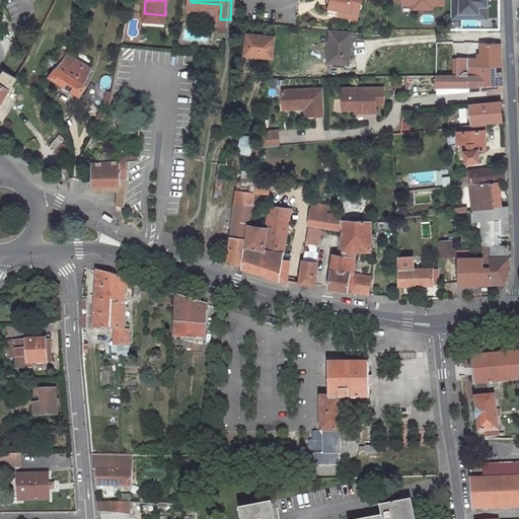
[(330,0),(328,9),(358,17),(362,0),(330,0)]
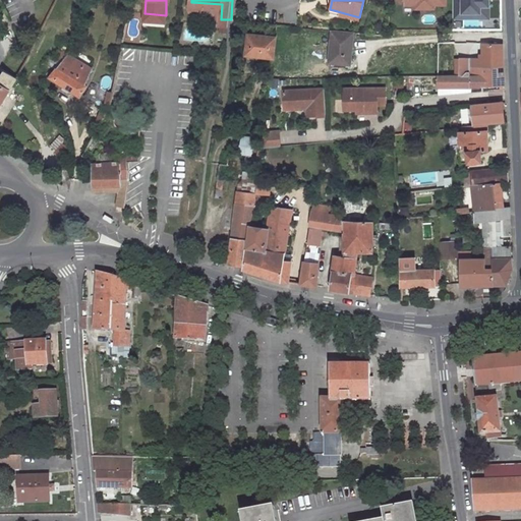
[(418,8),(437,9),(436,5),(448,5),(448,0),(404,0),(408,0),(407,5),(418,5),(418,8)]
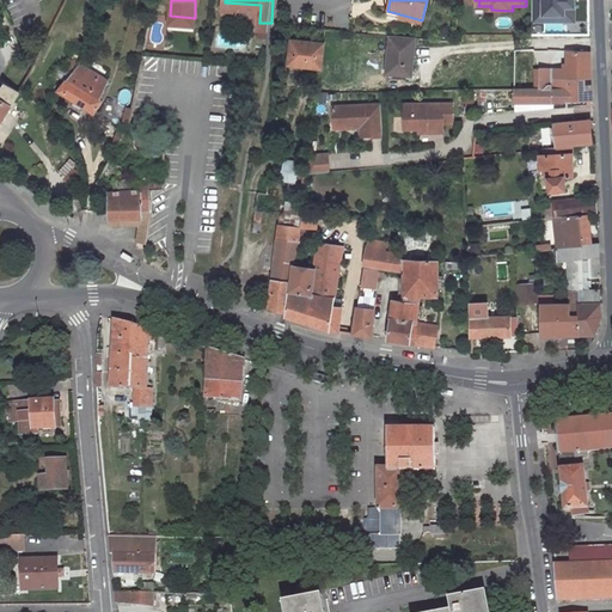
[(534,0),(534,22),(577,22),(576,0),(534,0)]
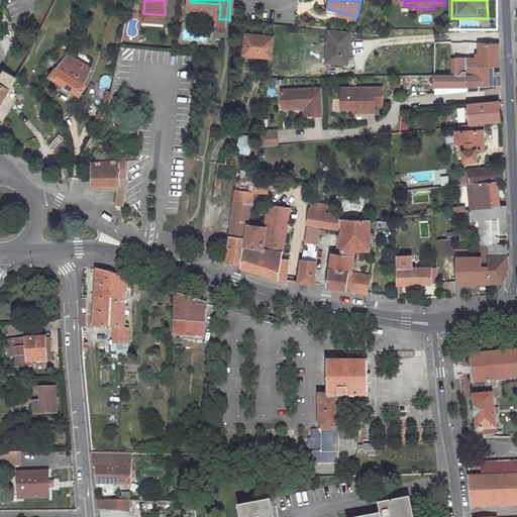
[(220,4),(190,2),(190,6),(215,8),(214,18),(219,19),(220,4)]
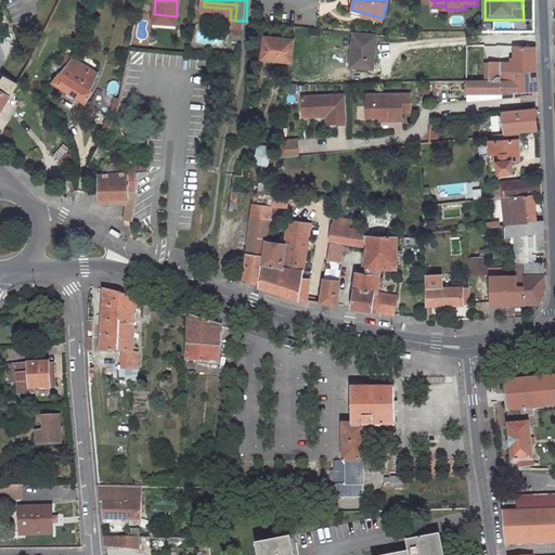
[(383,18),(351,10),(349,15),(381,24),(383,18)]
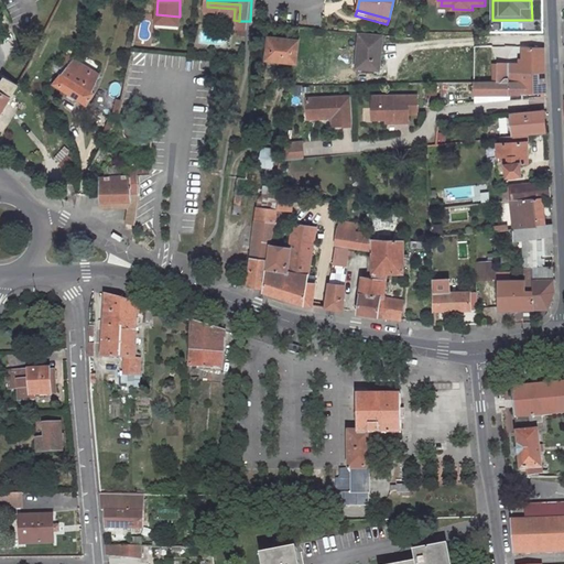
[(362,32),(358,66),(381,68),(384,34),(362,32)]
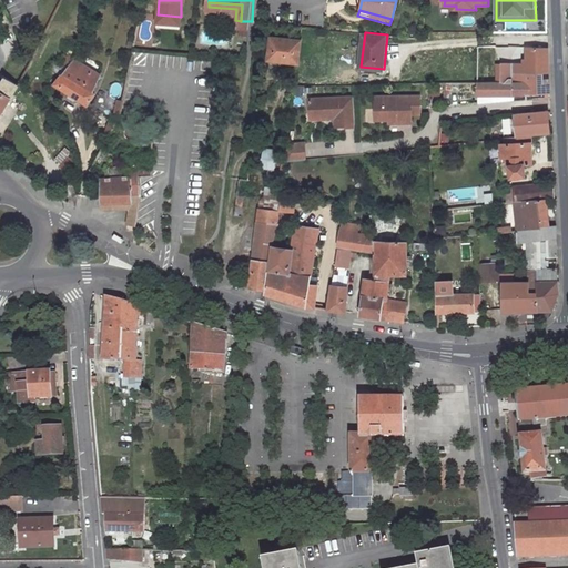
[(274,36),(272,59),(300,61),(302,38),(274,36)]
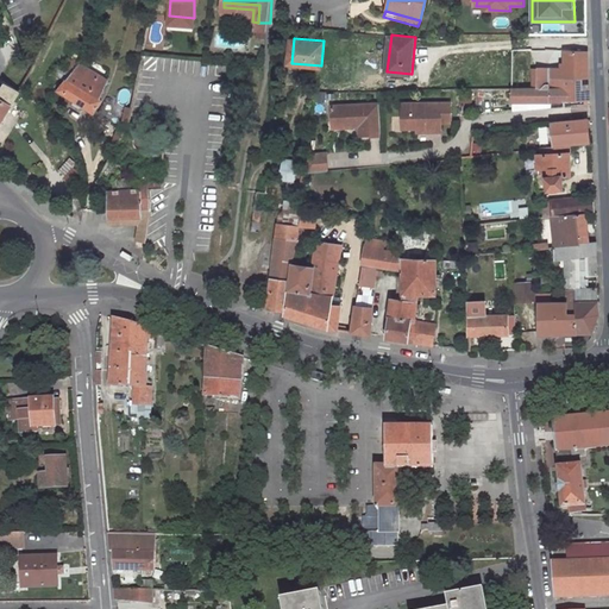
[(538,88),(542,88),(548,85),(565,85),(566,79),(590,80),(589,51),(566,51),(566,68),(538,68),(538,88)]
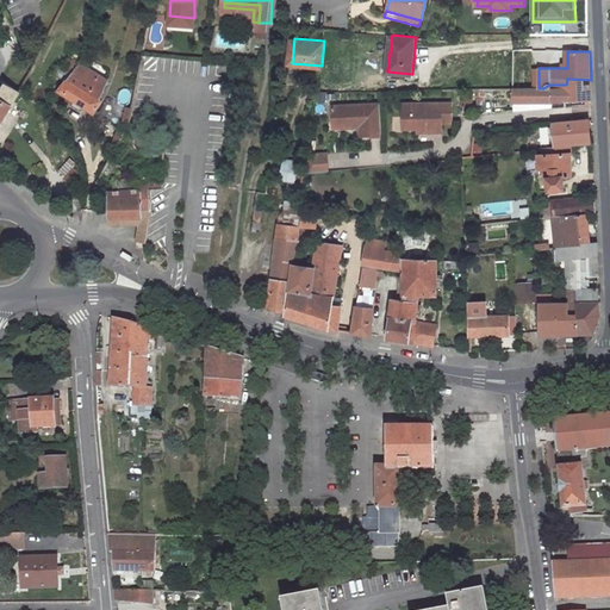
[(83,64),(62,92),(95,113),(104,101),(101,99),(110,80),(83,64)]
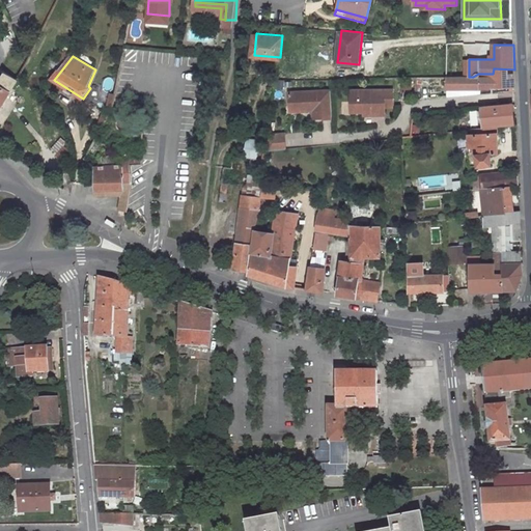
[(493,74),(480,74),(481,88),(515,88),(514,70),(494,68),(493,74)]
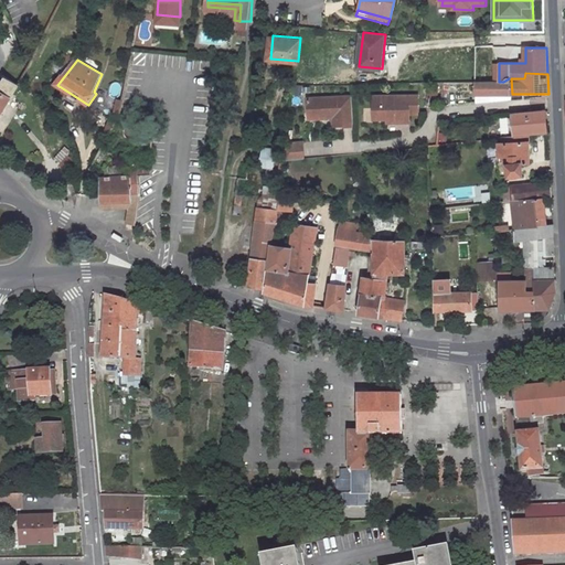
[(6,77),(0,86),(0,116),(19,86),(6,77)]
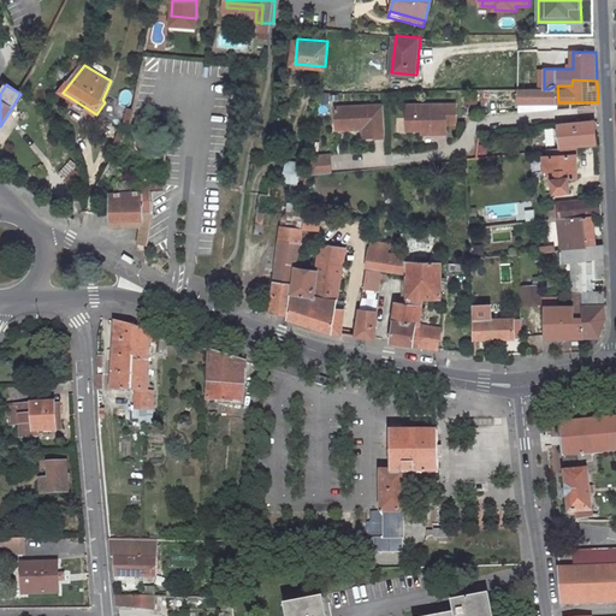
[(558,102),(557,86),(555,86),(549,89),(544,89),(538,89),(519,90),(519,102),(542,102),(542,111),(558,108),(558,102)]
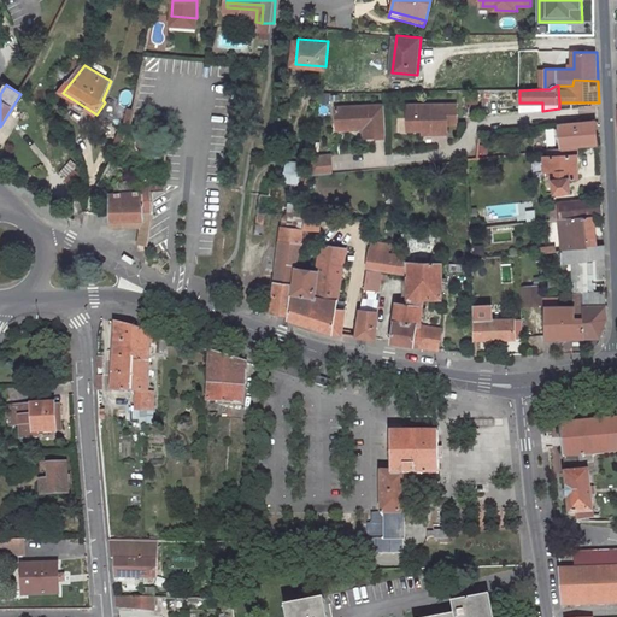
[(111,100),(101,116),(131,130),(134,116),(122,110),(124,106),(111,100)]
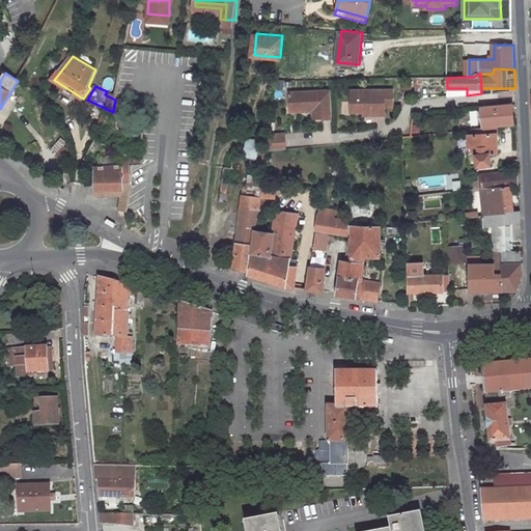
[(392,88),(350,88),(350,111),(364,111),(375,111),(375,114),(384,114),(384,106),(392,106),(392,88)]
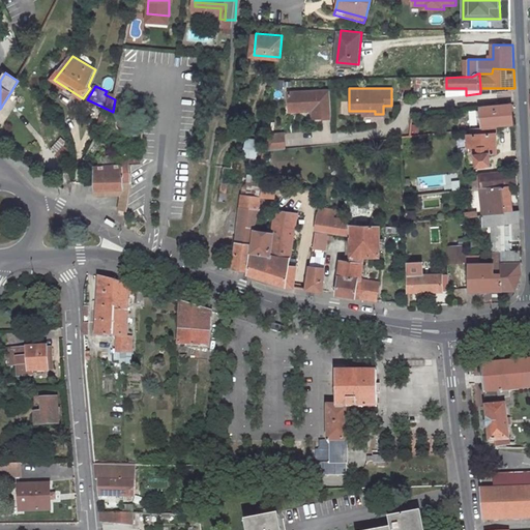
[(332,117),(330,89),(289,90),(290,106),(303,105),(304,110),(313,110),(314,117),(323,117),(323,118),(332,117)]
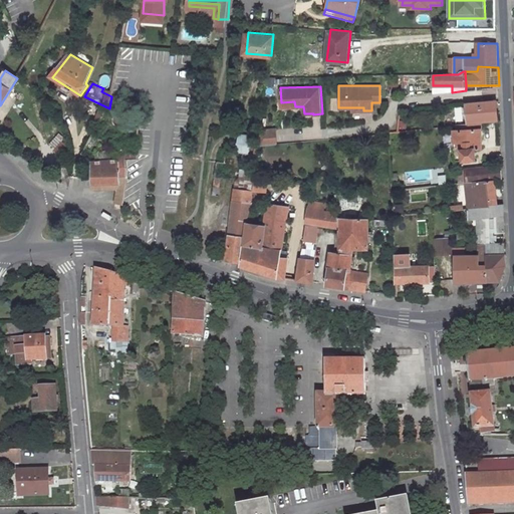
[(497,101),(467,103),(468,123),(480,122),(498,120),(497,101)]
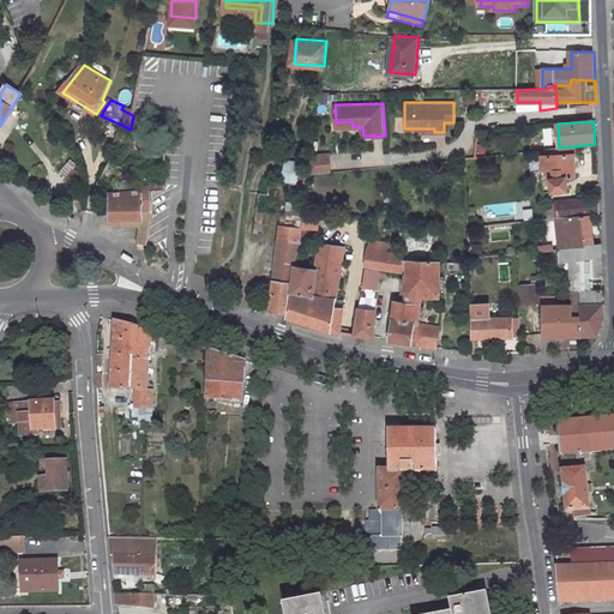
[(576,178),(573,146),(559,148),(542,150),(542,157),(541,157),(542,169),(540,170),(542,192),(567,190),(566,178),(576,178)]
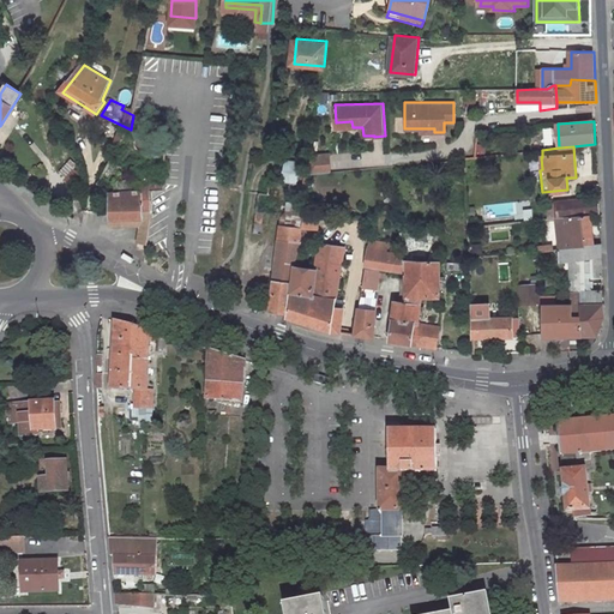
[(333,151),(314,154),(312,172),(335,169),(333,151)]
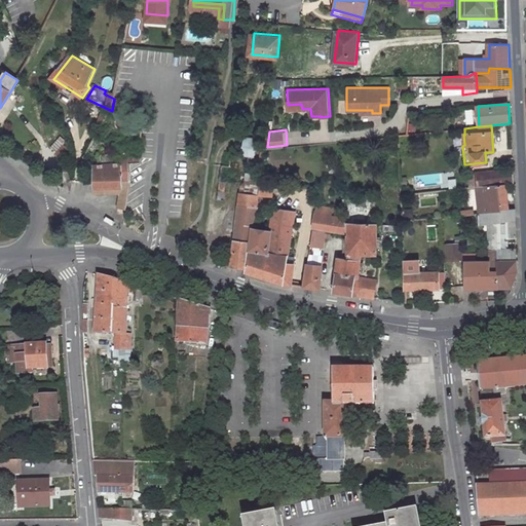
[(98,136),(89,149),(99,154),(107,141),(98,136)]
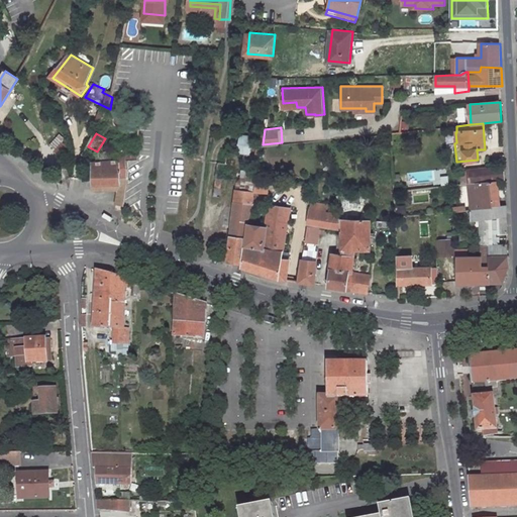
[(243,133),(242,149),(253,151),(255,134),(243,133)]
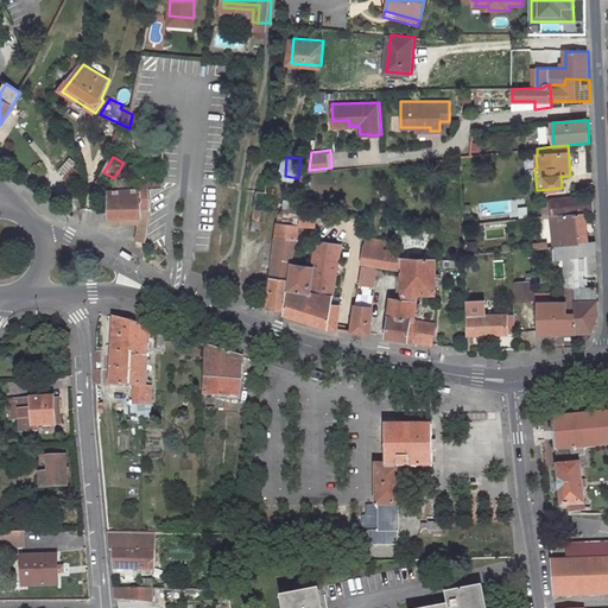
[(56,171),(69,182),(81,169),(68,158),(56,171)]
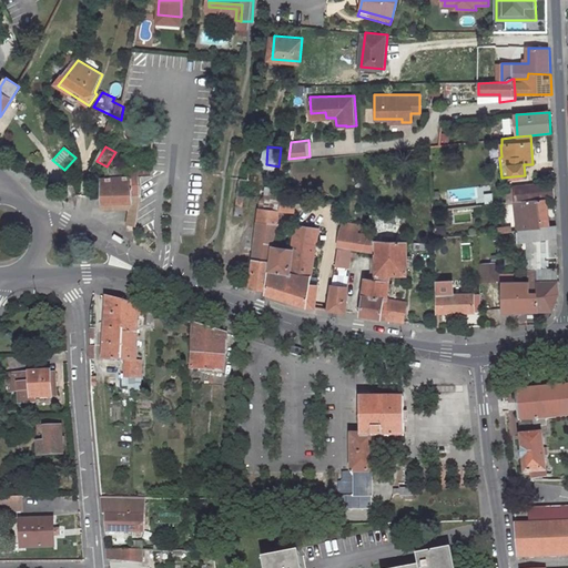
[(239,172),(237,190),(245,191),(246,173),(239,172)]
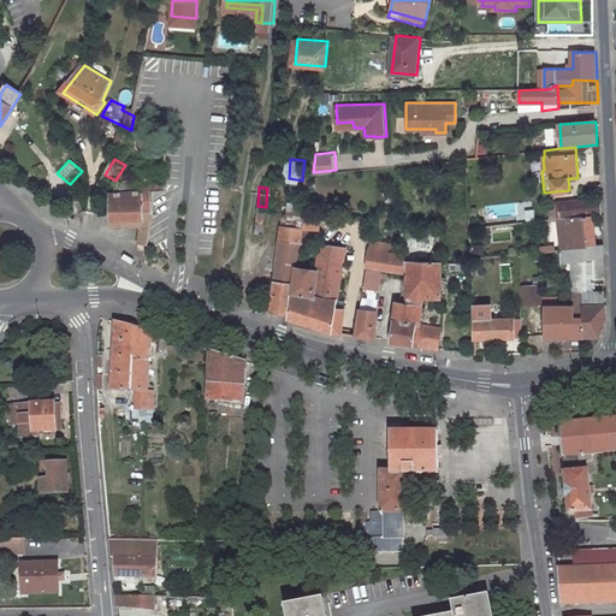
[(113,191),(112,218),(146,219),(146,206),(147,194),(113,191)]
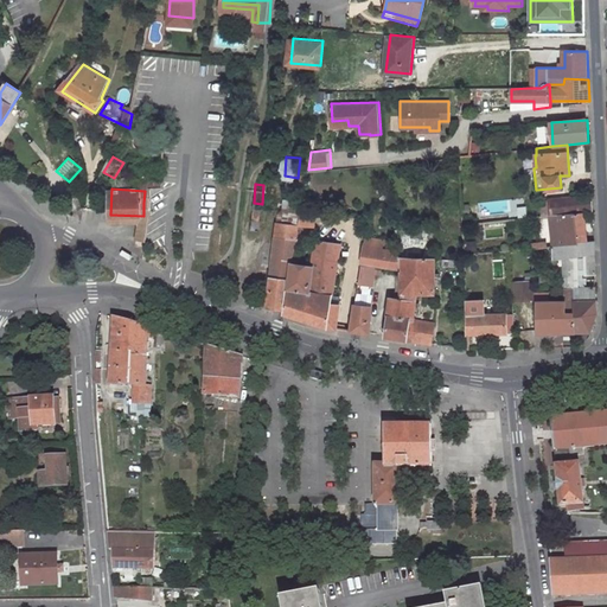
[(593,196),(549,200),(550,216),(586,212),(594,212),(593,196)]
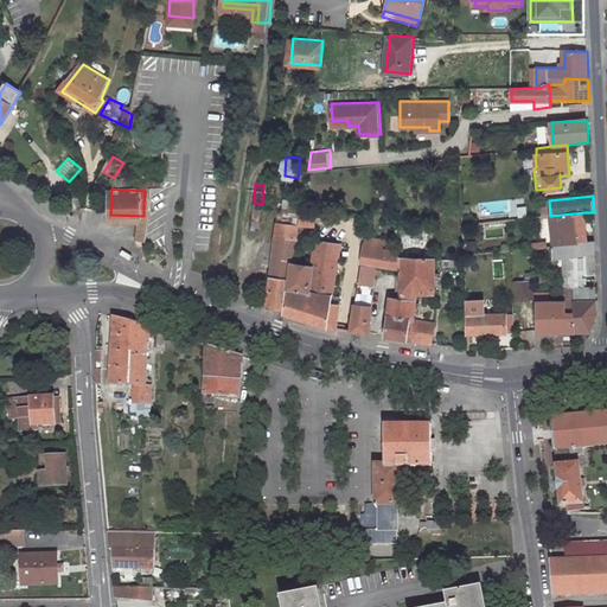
[(140,223),(138,238),(147,241),(153,203),(144,203),(144,216),(110,215),(110,222),(140,223)]
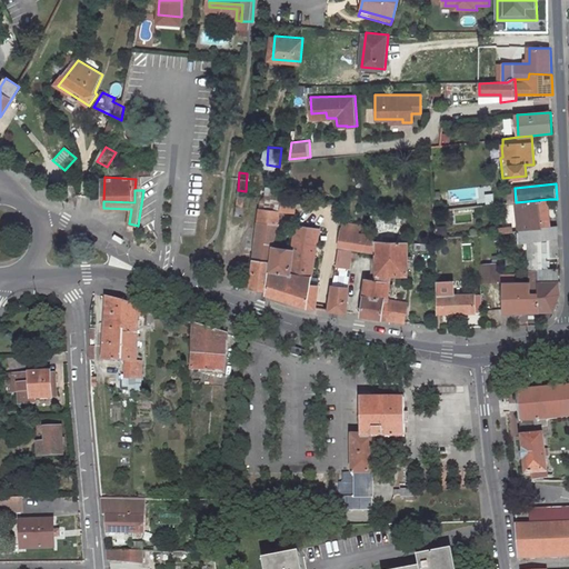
[(286,195),(285,209),(283,210),(298,212),(300,197),(286,195)]
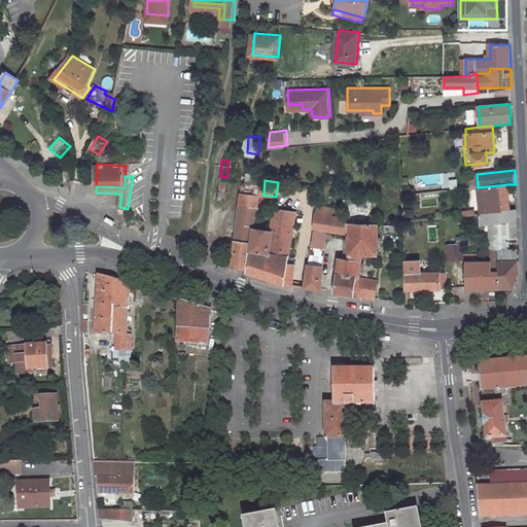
[(508,184),(478,187),(481,213),(511,211),(508,184)]
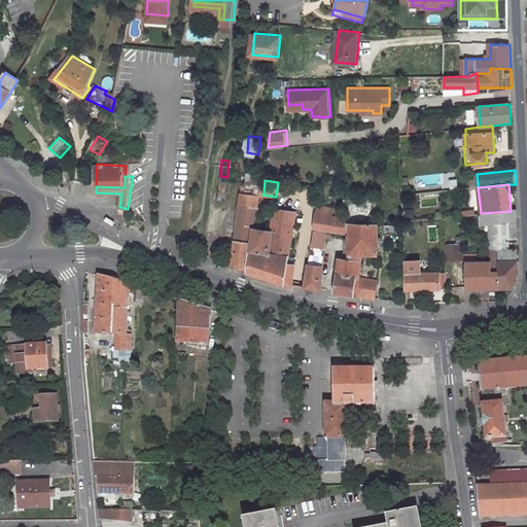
[(241,190),(233,266),(248,269),(252,233),(254,234),(261,211),(262,195),(264,194),(241,190)]
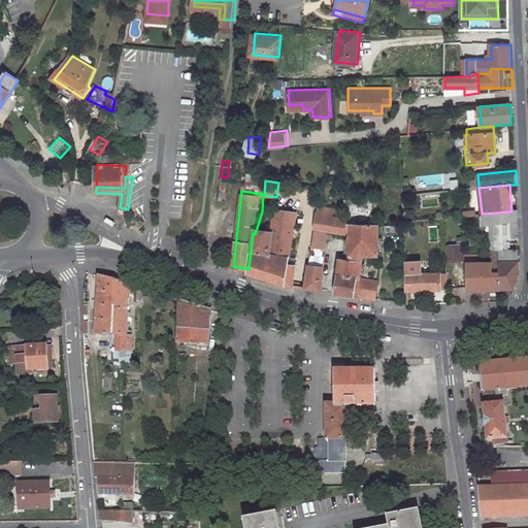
[(319,204),(315,229),(351,234),(350,225),(350,213),(339,212),(339,208),(319,204)]
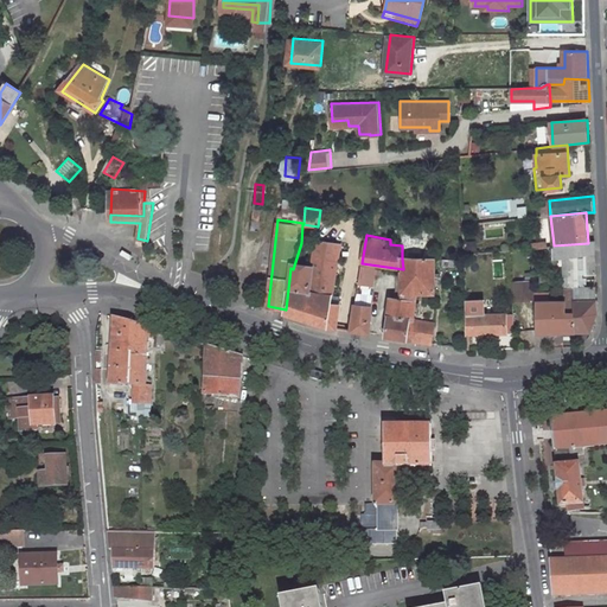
[(340,304),(333,302),(343,242),(319,238),(314,272),(293,269),(291,268),(286,310),(285,312),(330,326),(337,327),(340,304)]
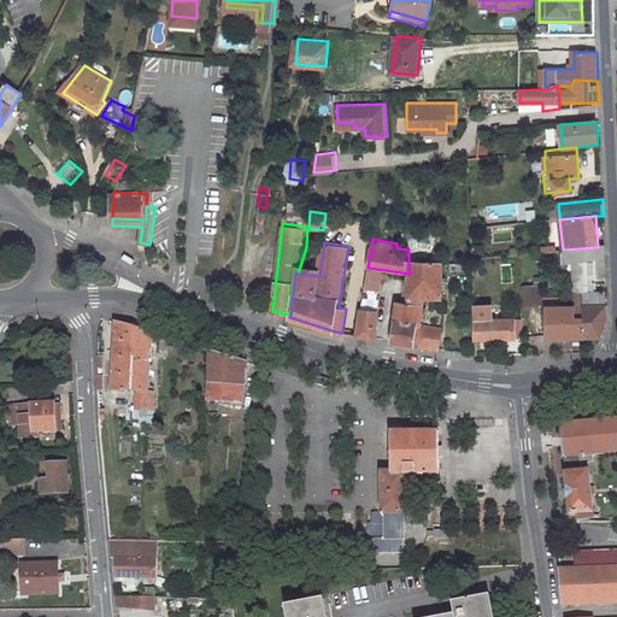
[(598,247),(563,250),(564,265),(573,264),(583,263),(597,260),(598,280),(605,278),(604,246),(598,247)]
